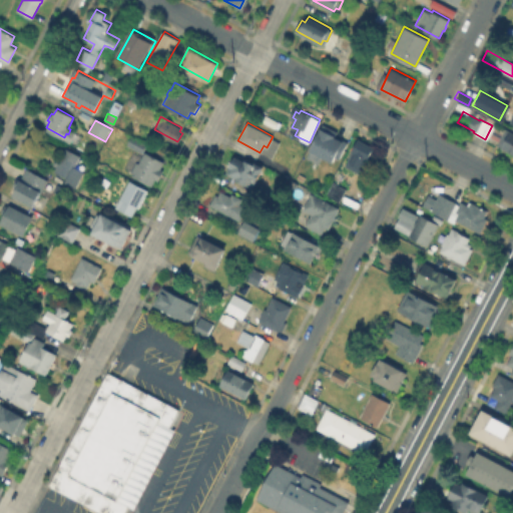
[(310,151),(324,124),(341,132),(337,140),(348,146),(338,166),(310,151)]
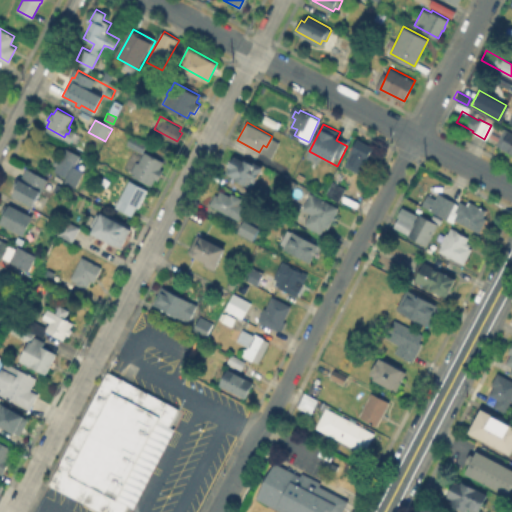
[(511,155),(502,150),(502,149),(498,146),(506,131),(511,133),(511,155)]
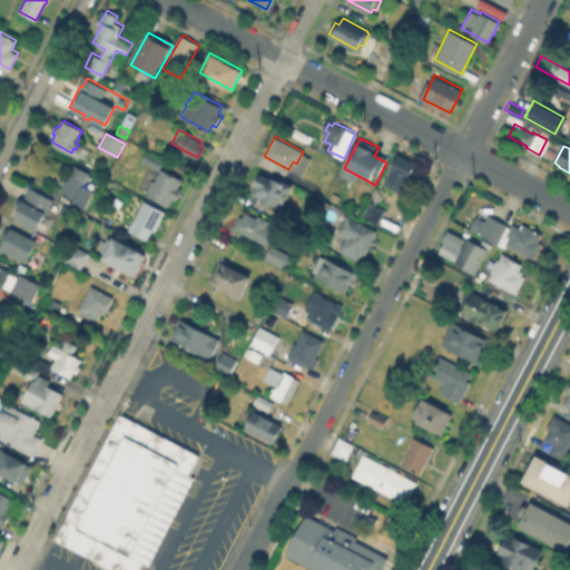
[(164,159),(159,168),(141,160),(146,150),(164,159)]
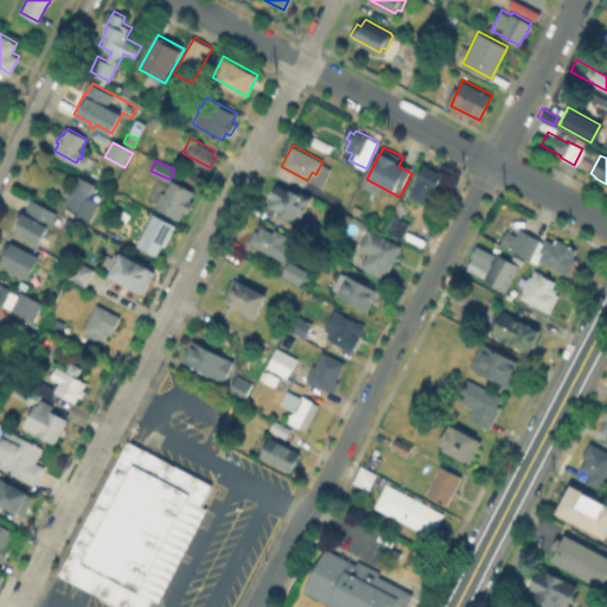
[(443,173),(429,204),(409,195),(425,164),(443,173)]
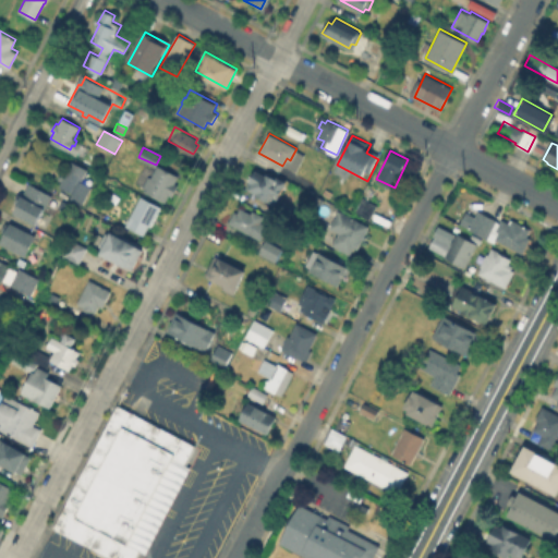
[(179,174),(176,183),(179,184),(173,195),(170,194),(166,202),(145,191),(146,187),(143,186),(148,174),(152,177),(158,165),(179,174)]
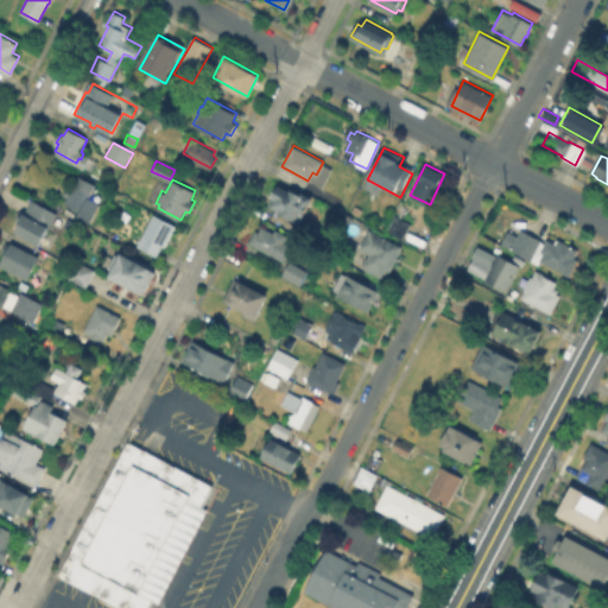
[(280,184),(290,189),(292,185),(312,197),(299,222),(291,217),(292,216),(270,203),(280,184)]
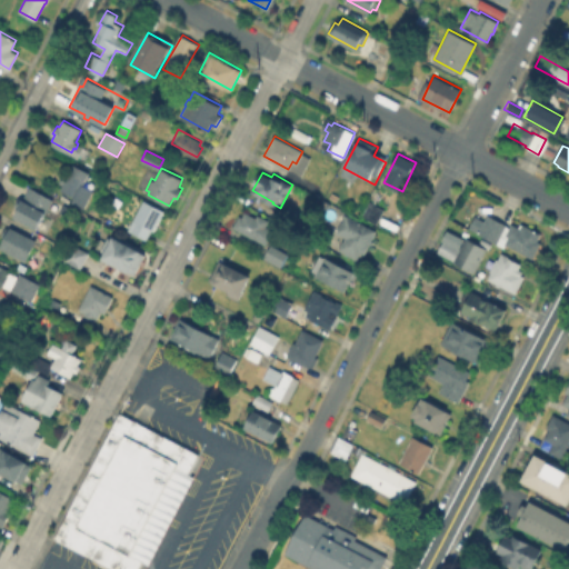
[(87,208),(67,199),(69,196),(61,192),(65,185),(61,183),(65,175),(71,178),(73,175),(86,181),(83,186),(95,191),(87,208)]
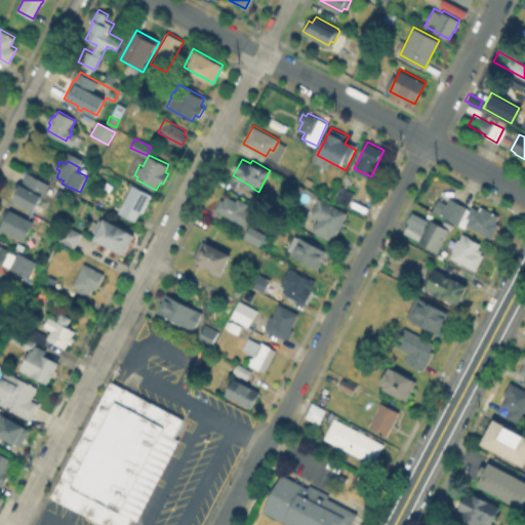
[(29,173),(50,186),(34,212),(12,200),(29,173)]
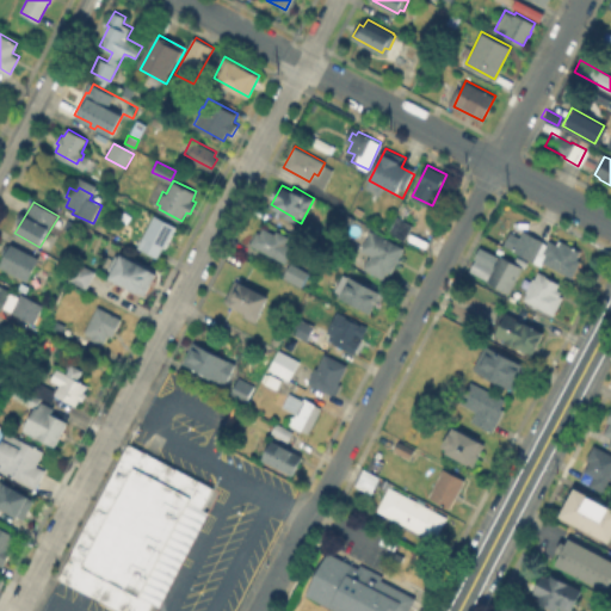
[(355,217),(351,224),(344,221),(347,214),(355,217)]
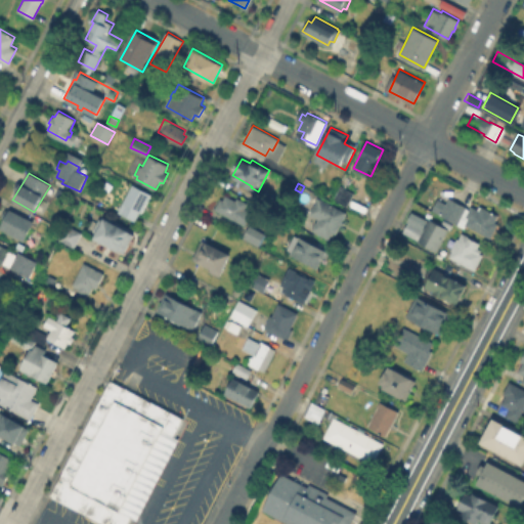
[(148,205),(146,208),(145,208),(142,213),(139,211),(134,219),(119,211),(133,184),(151,194),(146,204),(148,205)]
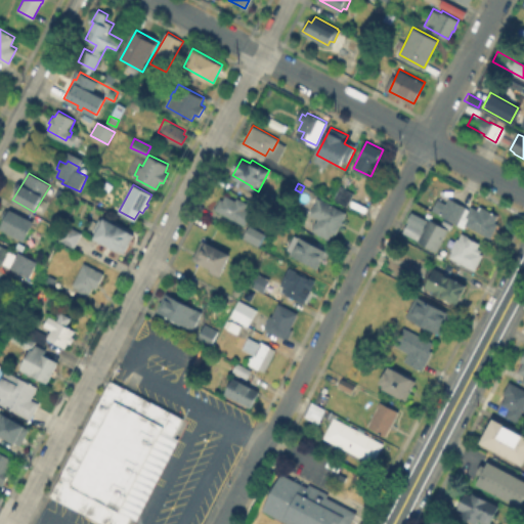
[(354,191),(347,204),(335,198),(341,184),(354,191)]
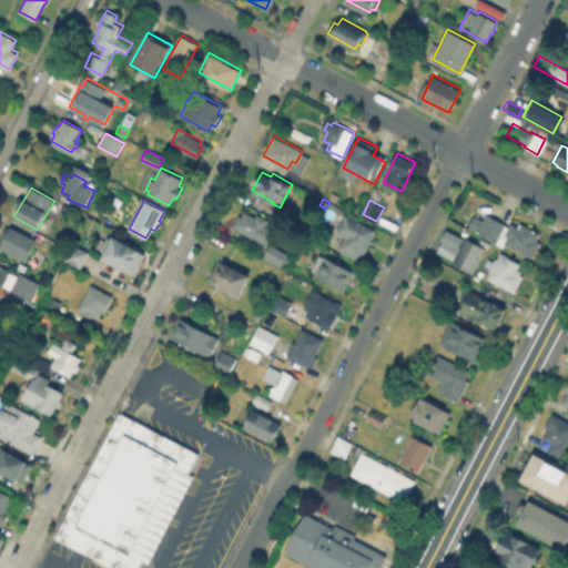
[(256,213),(269,219),(265,224),(273,229),(265,243),(233,226),(239,215),(243,216),(244,213),(253,219),(256,213)]
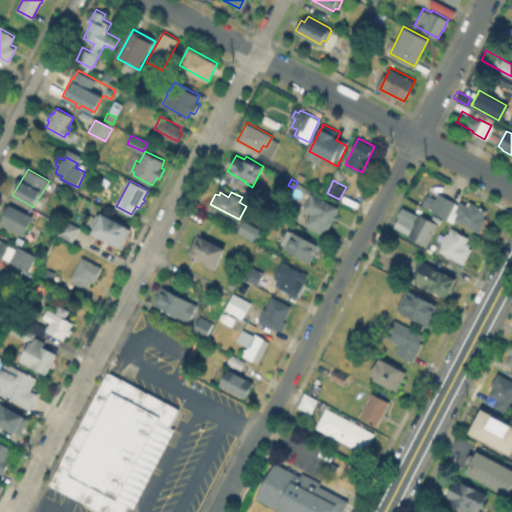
[(322,227),(318,233),(301,223),(307,212),(300,208),(309,192),(337,207),(325,228),(322,227)]
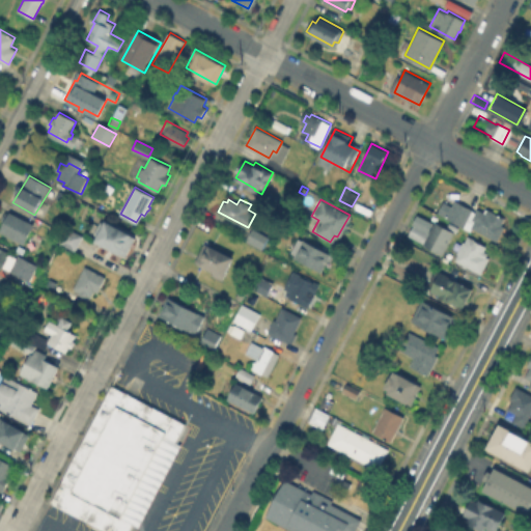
[(497,242),(437,212),(442,201),(452,206),(456,199),(483,214),(486,206),(509,218),(497,242)]
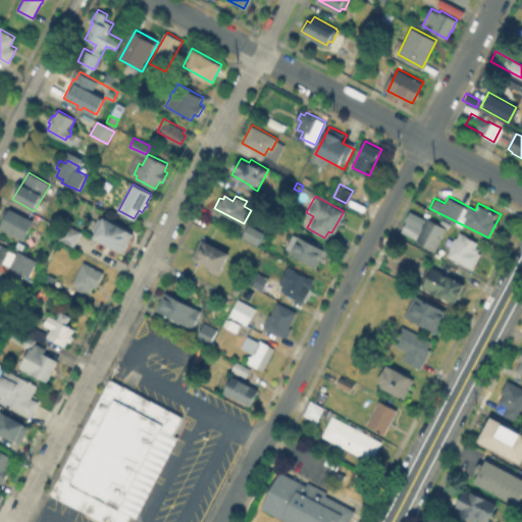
[(9,207),(34,219),(24,239),(0,226),(5,216),(2,215),(6,208),(9,209),(9,207)]
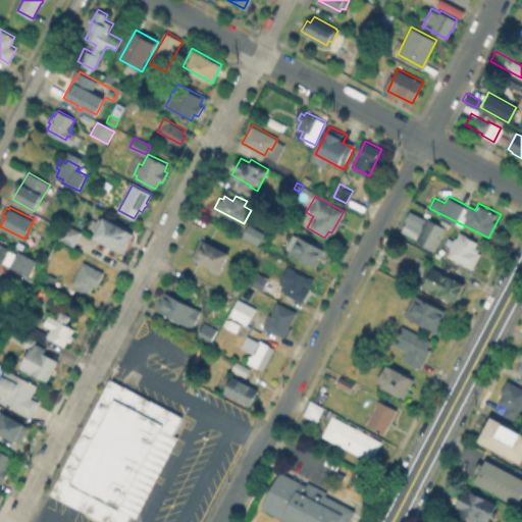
[(292,221),(286,229),(276,223),(281,215),(292,221)]
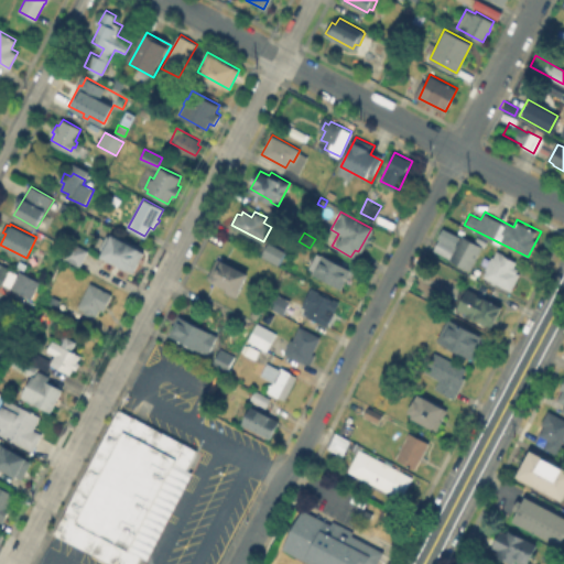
[(137,269),(130,270),(101,256),(101,248),(108,234),(114,234),(141,247),(144,252),(137,269)]
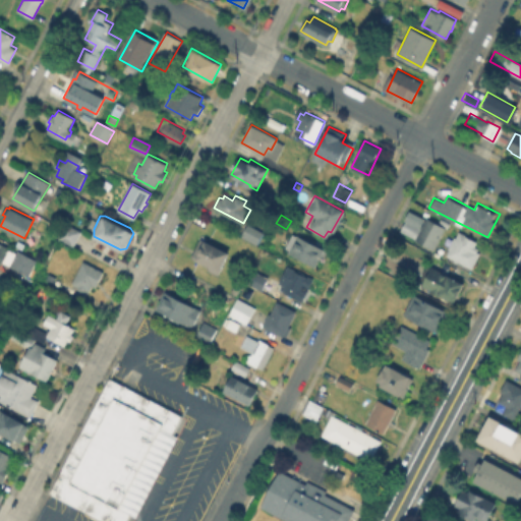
[(415,239),(428,216),(445,226),(431,248),(415,239)]
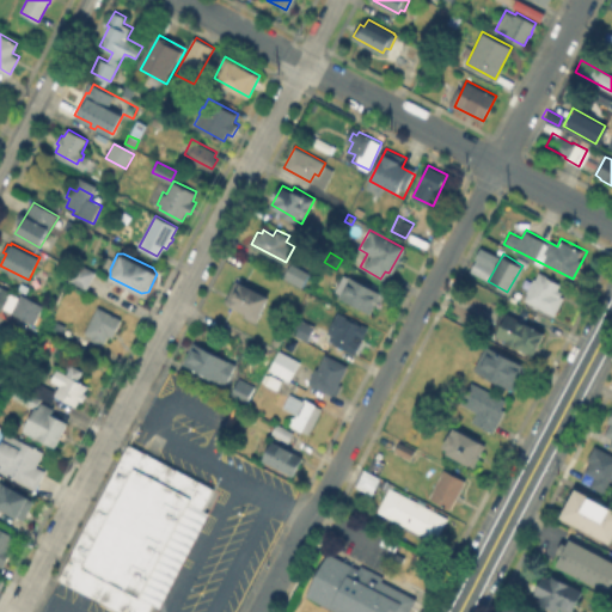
[(306,277),(301,286),(283,275),(291,262),(310,271),(306,277)]
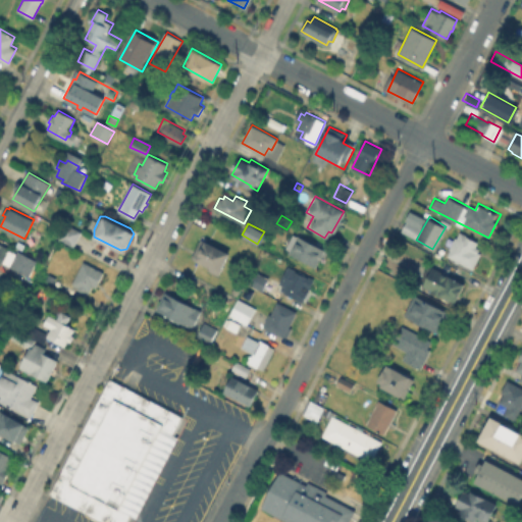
[(60,240),(67,226),(82,233),(74,247),(60,240)]
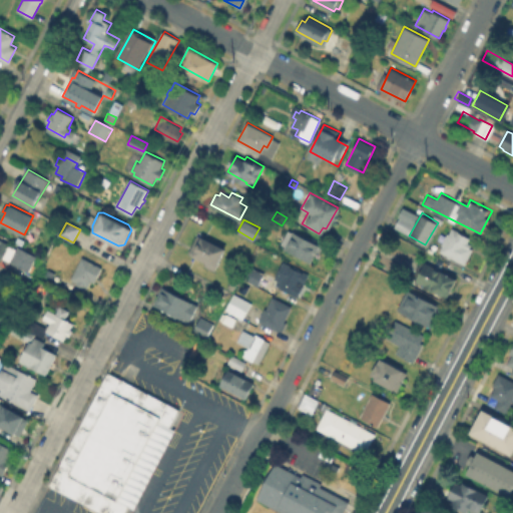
[(317,244),(309,262),(282,248),(283,245),(279,243),(286,228),(317,244)]
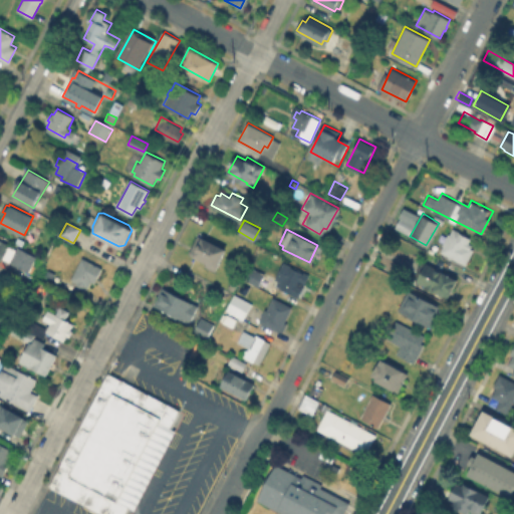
[(473,249),(466,263),(443,251),(454,229),(470,237),(468,243),(469,247),(473,249)]
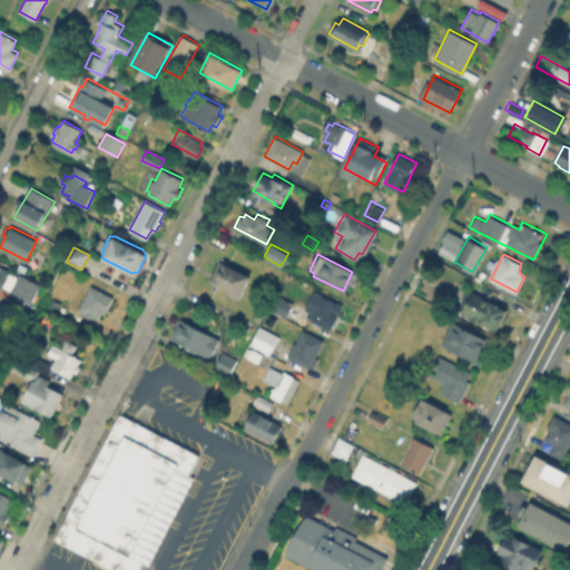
[(225,262),(252,275),(239,300),(228,294),(229,291),(212,282),(220,264),(223,265),(225,262)]
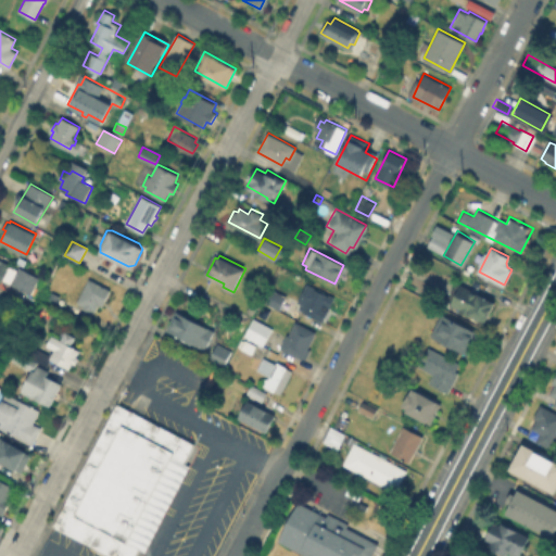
[(0,263),(10,268),(0,286),(0,263)]
